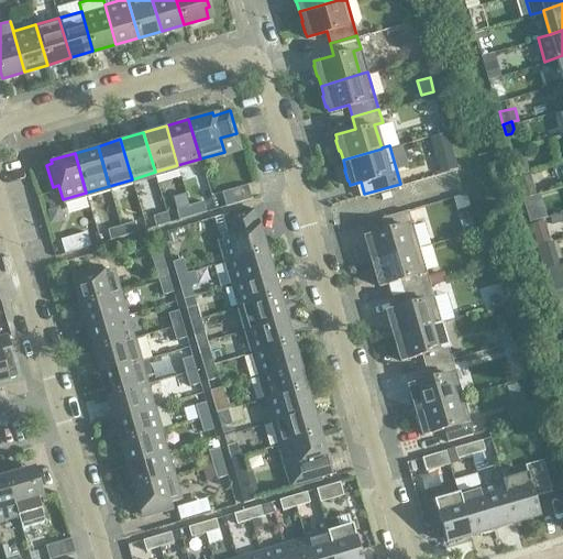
[(251,196),(247,182),(221,189),(225,204),(251,196)]
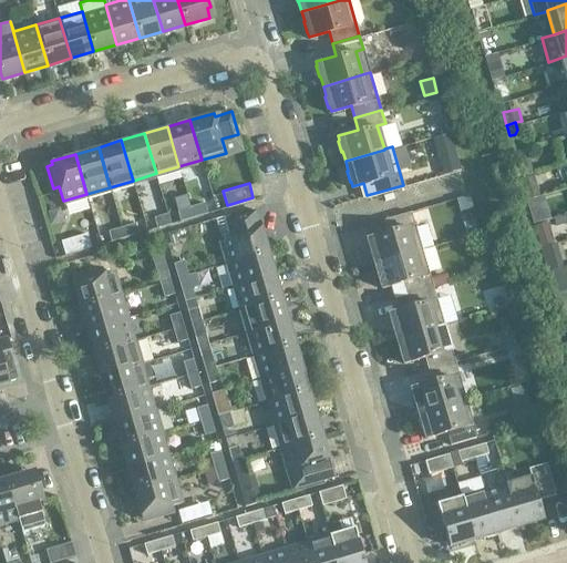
[(204,201),(191,204),(194,215),(207,211),(204,201)]
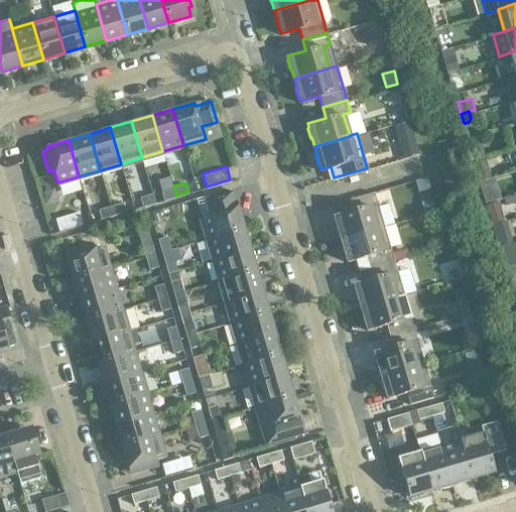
[(161,189),(163,199),(176,196),(173,185),(161,189)]
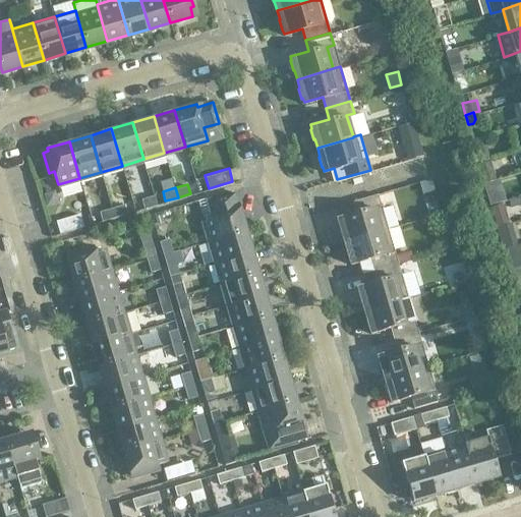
[(209,240),(245,229),(239,207),(236,208),(231,192),(211,198),(216,214),(203,218),(209,240)]
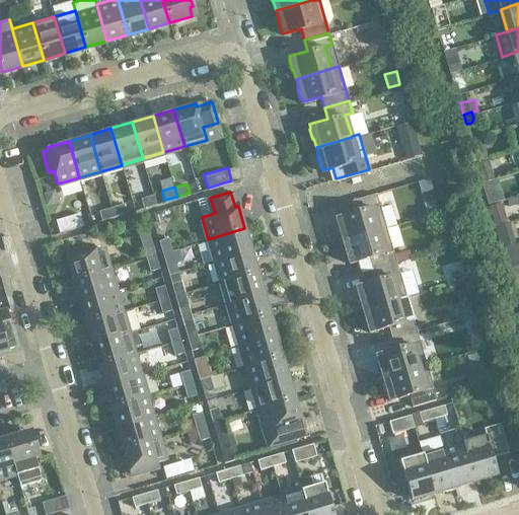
[(355,211),(337,216),(338,220),(337,220),(340,230),(341,230),(343,239),(386,226),(379,203),(376,192),(351,199),(355,211)]
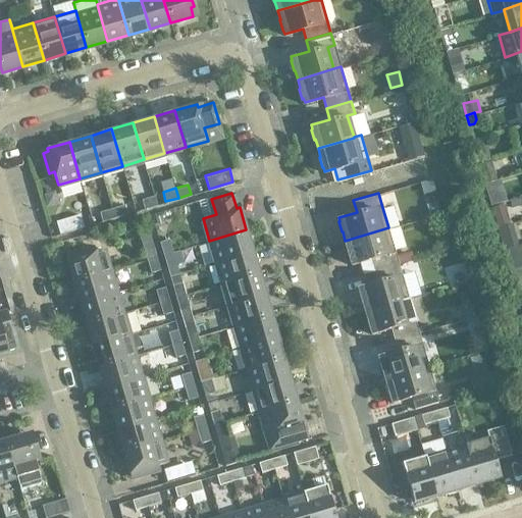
[(142,198),(144,208),(157,204),(154,194),(142,198)]
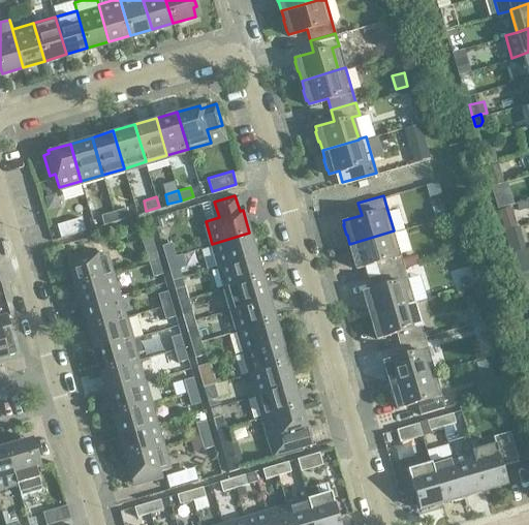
[(444,214),(441,203),(432,206),(436,217),(444,214)]
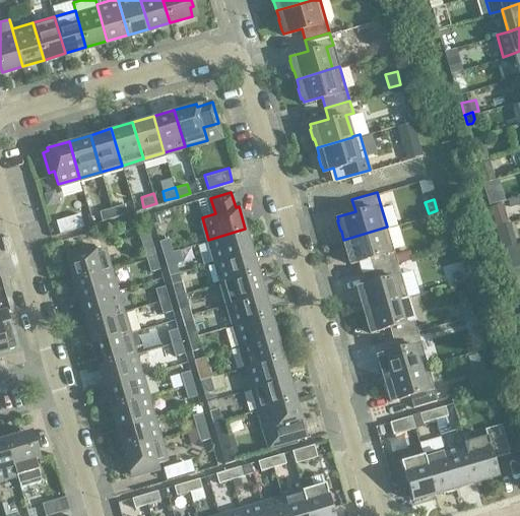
[(124,202),(112,206),(114,215),(127,212),(124,202)]
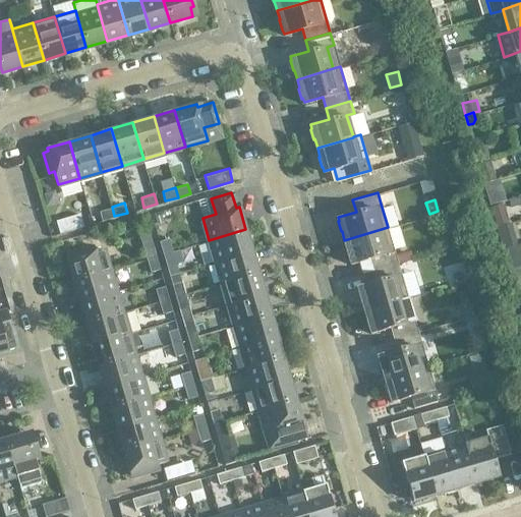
[(99,210),(102,220),(114,216),(112,207),(99,210)]
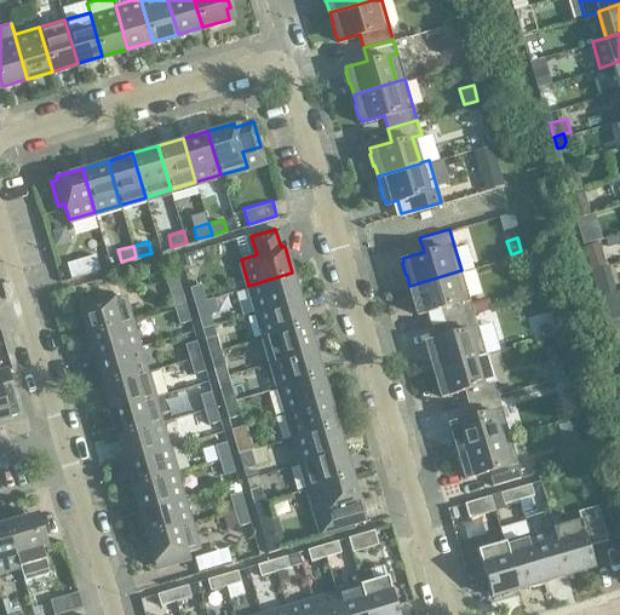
[(95,253),(67,260),(72,276),(99,268),(95,253)]
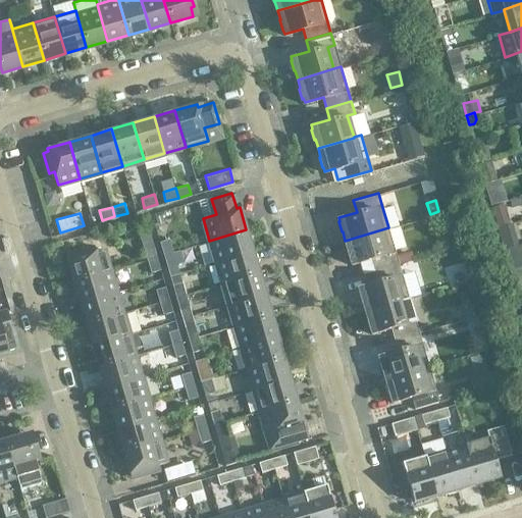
[(388,227),(345,241),(348,249),(347,250),(350,260),(351,259),(352,263),(361,261),(364,272),(374,269),(399,262),(395,251),(396,251),(388,227)]
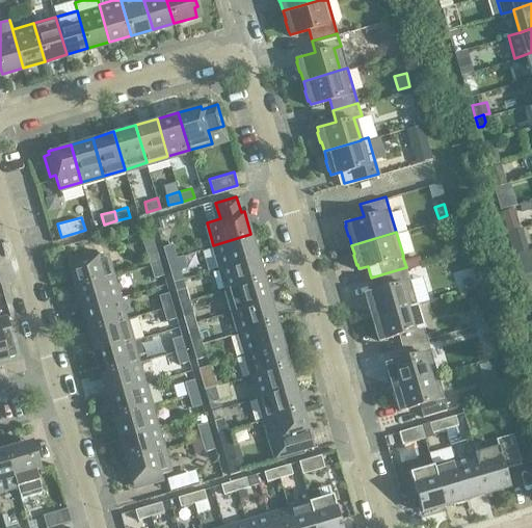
[(250,234),(213,245),(219,266),(257,256),(250,234)]
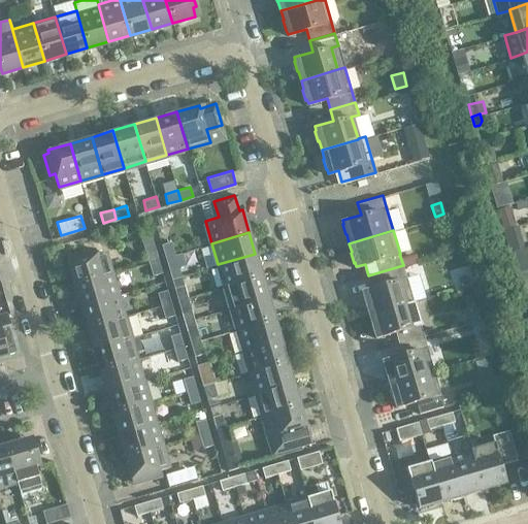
[(455,249),(464,247),(461,235),(456,236),(453,243),(455,249)]
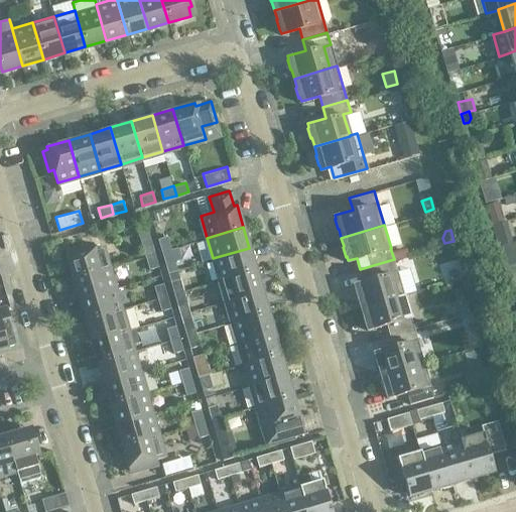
[(157,238),(161,250),(171,247),(167,235),(157,238)]
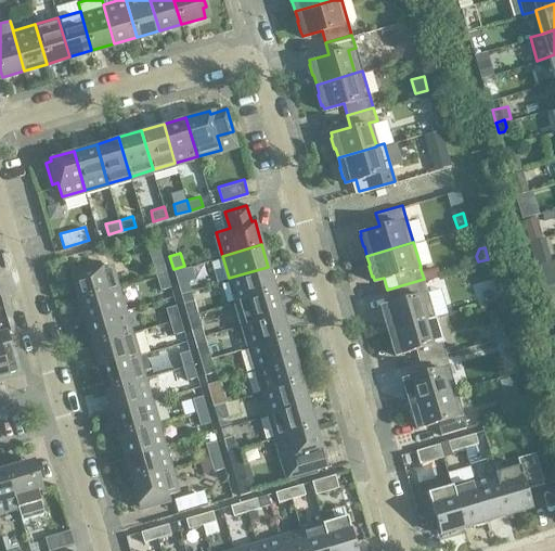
[(152,261),(156,274),(166,271),(163,258),(152,261)]
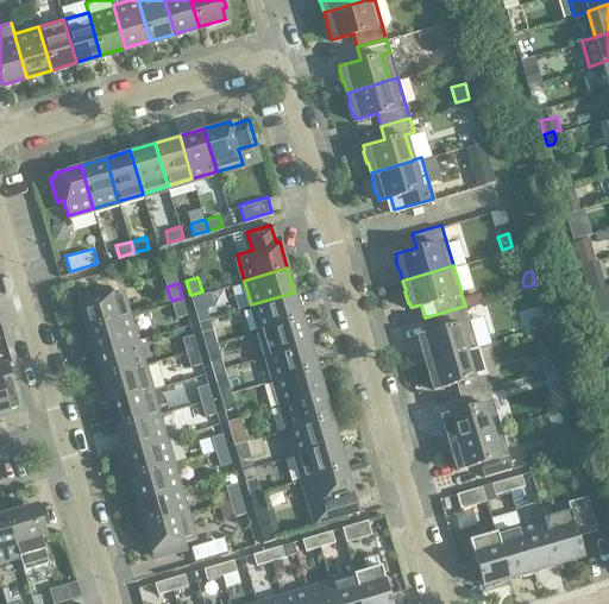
[(79,301),(86,327),(130,314),(121,288),(106,293),(105,287),(81,294),(82,300),(79,301)]
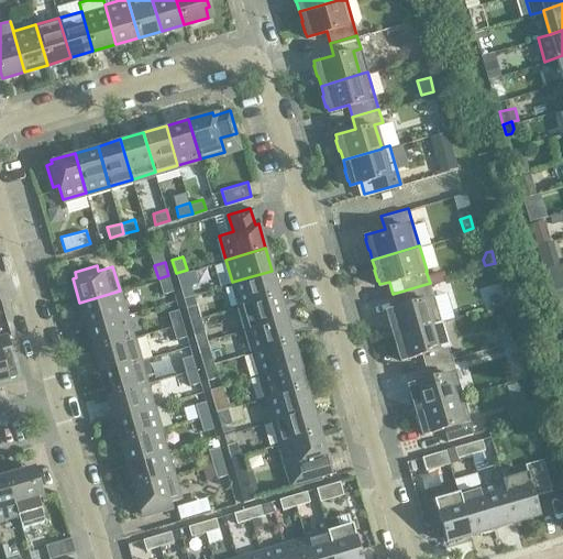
[(180,287),(190,284),(187,270),(176,273),(180,287)]
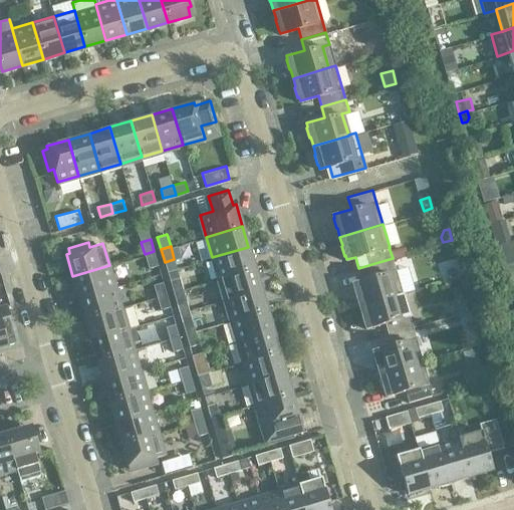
[(248,247),(212,257),(218,278),(254,267),(248,247)]
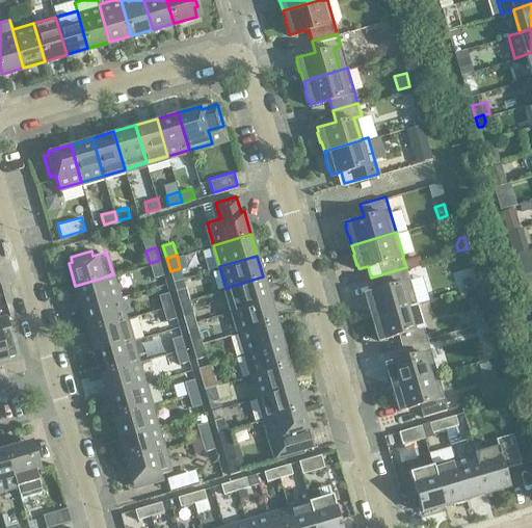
[(163,273),(159,260),(150,263),(154,276),(163,273)]
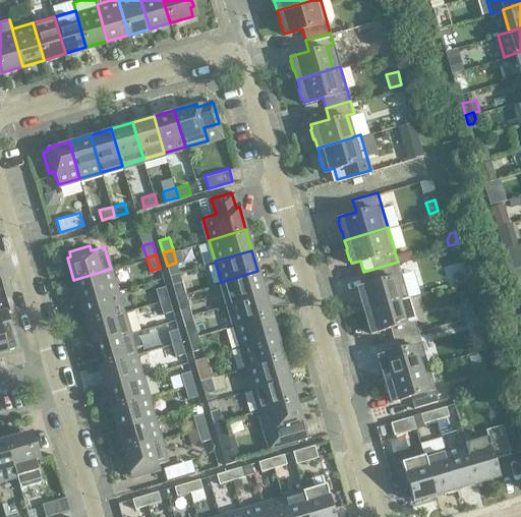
[(401,273),(398,262),(373,269),(377,280),(358,285),(359,289),(358,290),(361,300),(362,300),(364,308),(408,296),(401,273)]
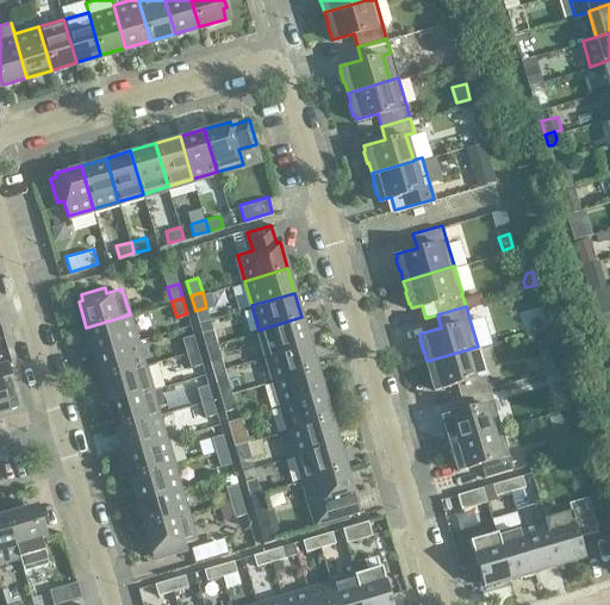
[(86,328),(94,353),(137,340),(130,315),(86,328)]
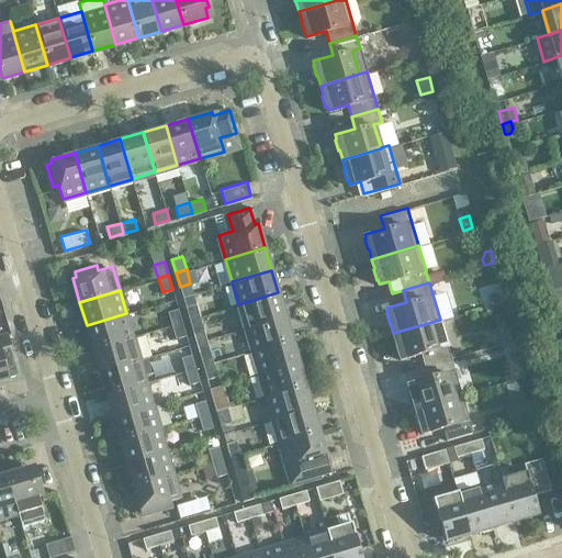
[(278,292),(238,304),(245,327),(285,315),(278,292)]
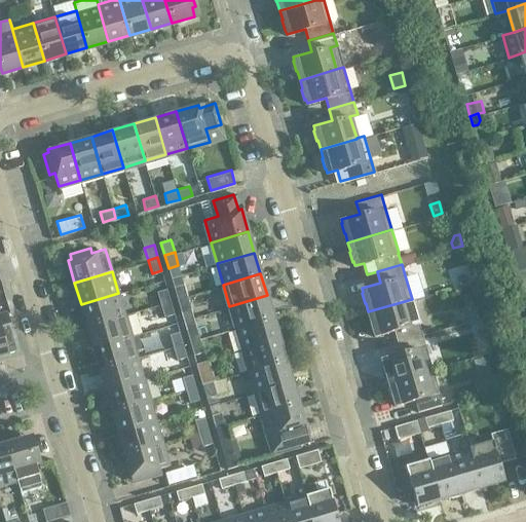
[(183,283),(174,286),(177,298),(187,295),(183,283)]
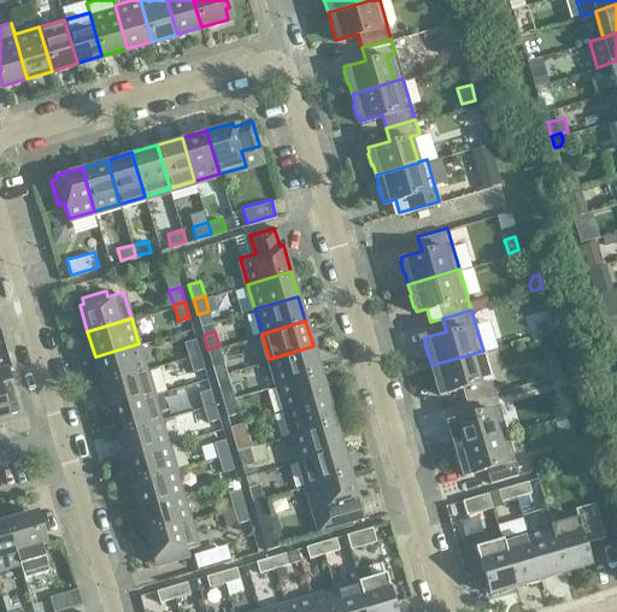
[(183,341),(188,355),(200,352),(195,337),(183,341)]
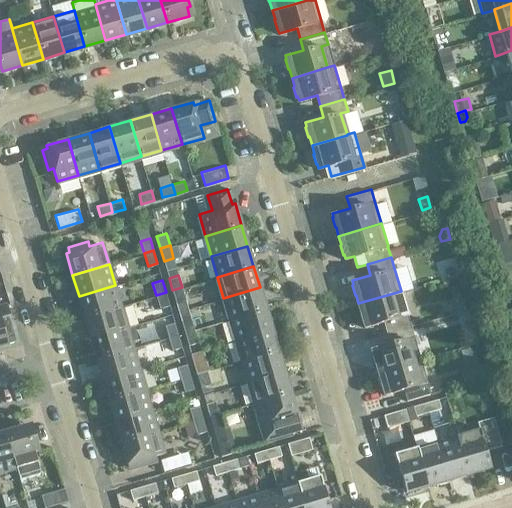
[(121,306),(115,285),(79,296),(85,316),(121,306)]
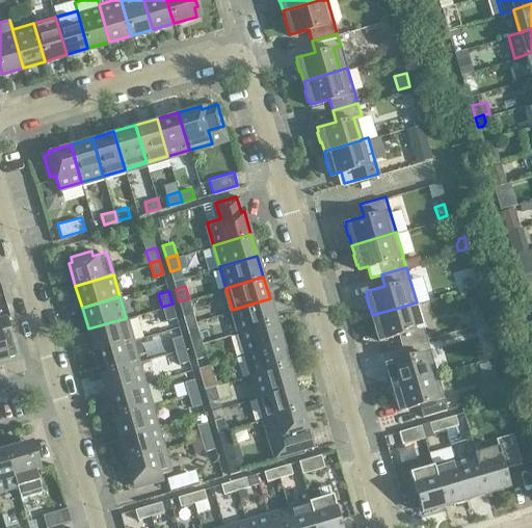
[(183,314),(193,312),(189,298),(179,301),(183,314)]
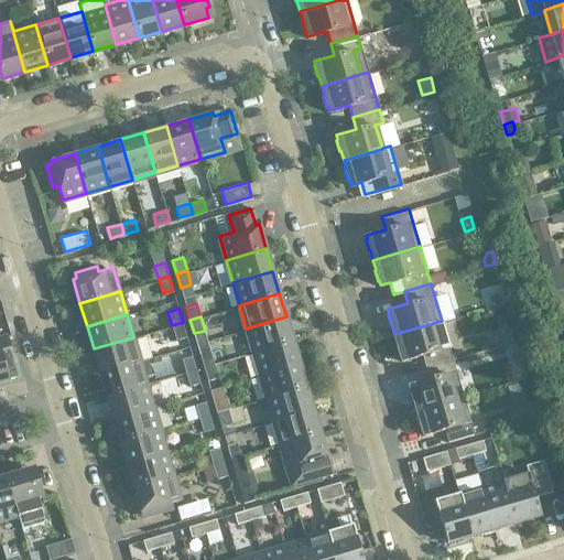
[(286,316),(246,329),(252,351),(293,340),(286,316)]
